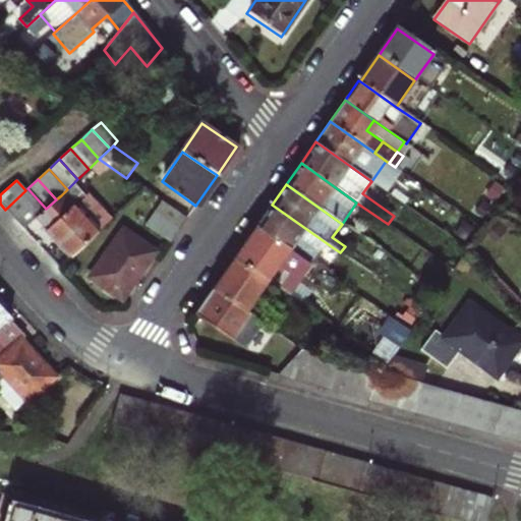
[(5,210),(14,220),(35,201),(25,190),(5,210)]
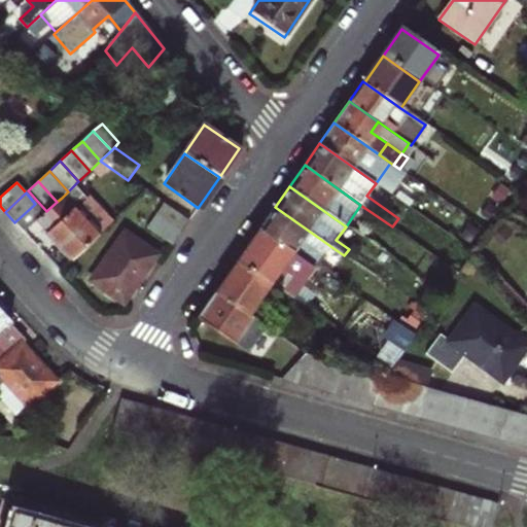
[(72,261),(98,237),(62,198),(57,202),(46,211),(44,213),(37,219),(48,232),(46,234),(71,260),(72,261)]
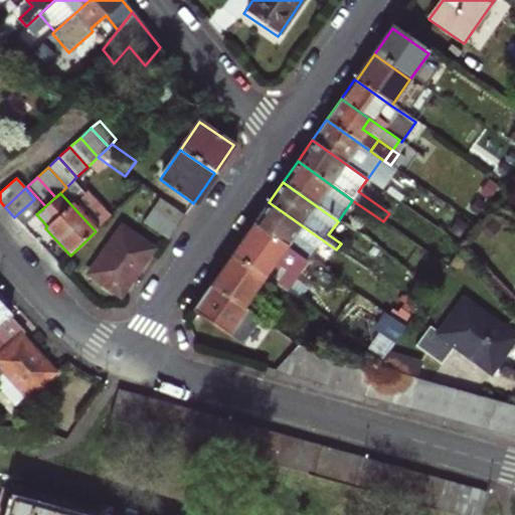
[(22,225),(36,214),(43,208),(34,199),(14,217),(22,225)]
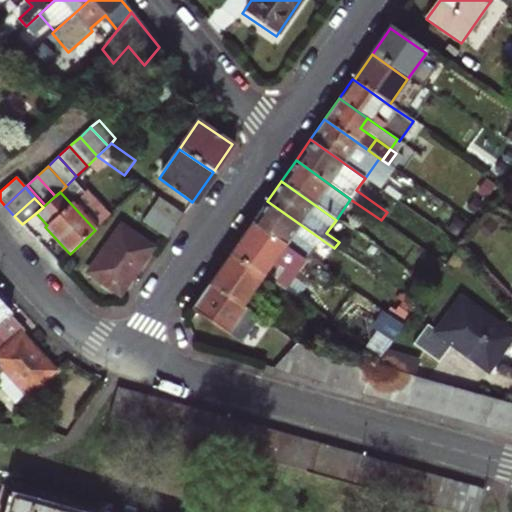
[(167,239),(183,216),(158,199),(142,221),(167,239)]
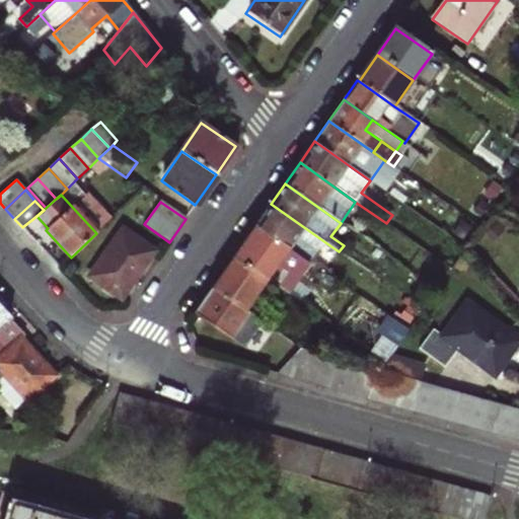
[(311,264),(325,242),(271,204),(255,226),(288,248),(311,264)]
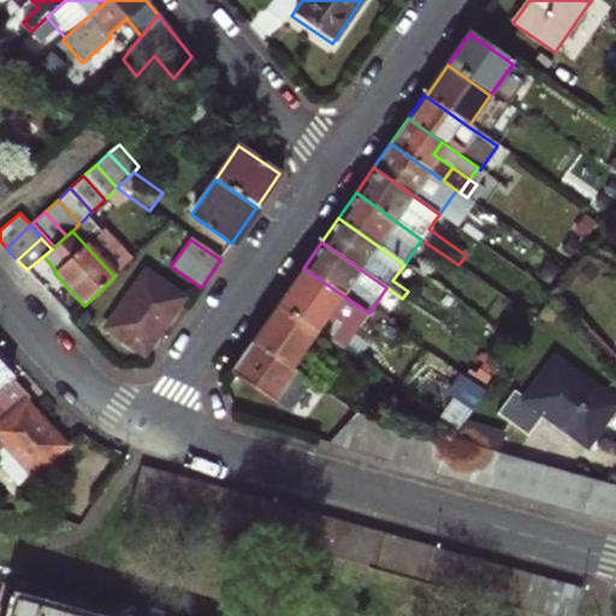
[(279,303),(317,330),(342,295),(303,268),(279,303)]
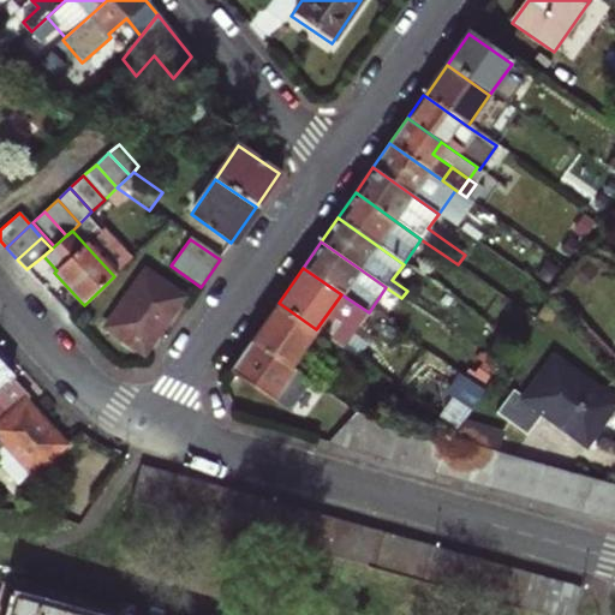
[(106,327),(145,353),(181,298),(144,273),(106,327)]
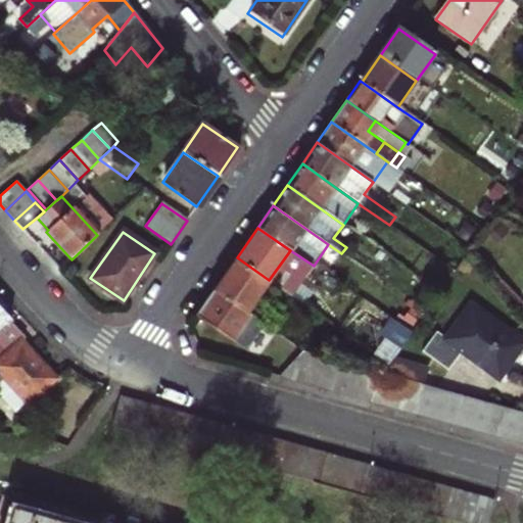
[(215,289),(246,312),(269,280),(237,257),(215,289)]
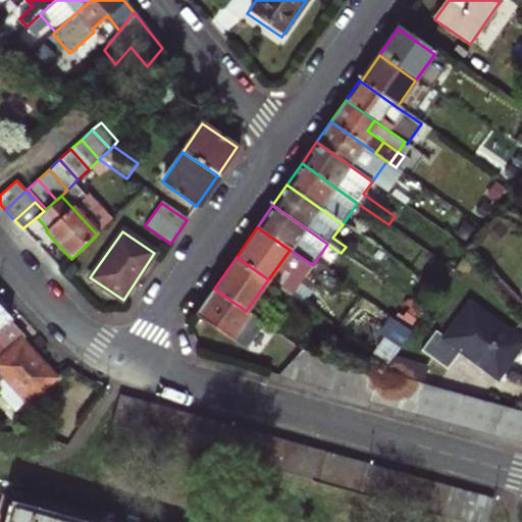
[(196,316),(242,347),(260,320),(246,311),(214,289),(213,289),(195,315),(196,316)]
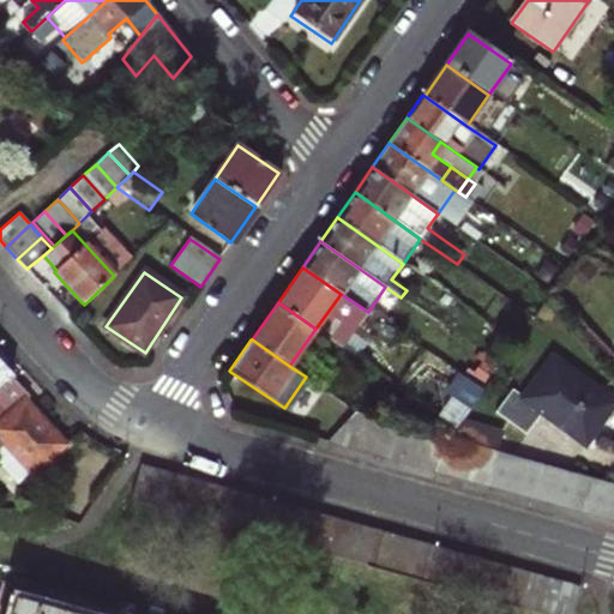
[(590,444),(613,409),(613,397),(557,355),(525,397),(516,390),(499,413),(530,434),(546,414),(590,444)]
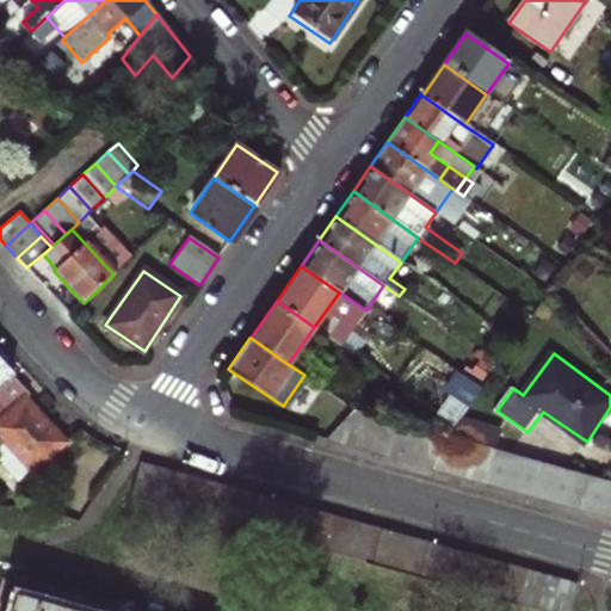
[(0,387),(13,376),(0,362),(0,387)]
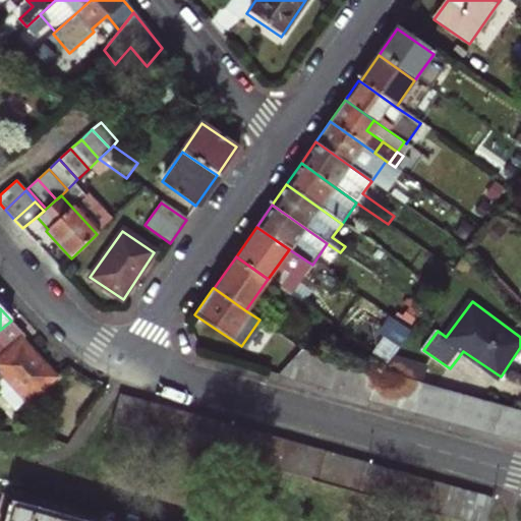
[(32,404),(57,379),(22,341),(26,337),(11,321),(0,330),(0,395),(17,411),(27,401),(32,404)]
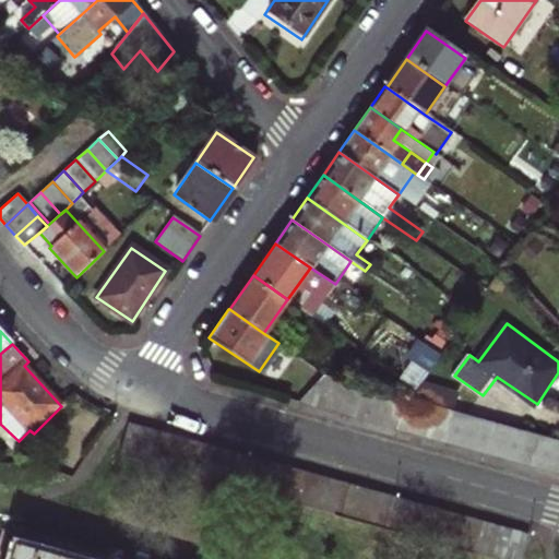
[(305,361),(282,393),(295,402),(322,373),(305,361)]
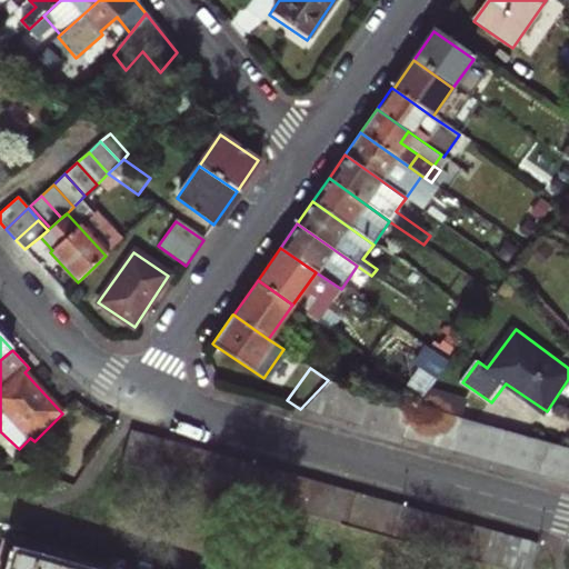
[(303,410),(328,417),(338,383),(330,381),(303,410)]
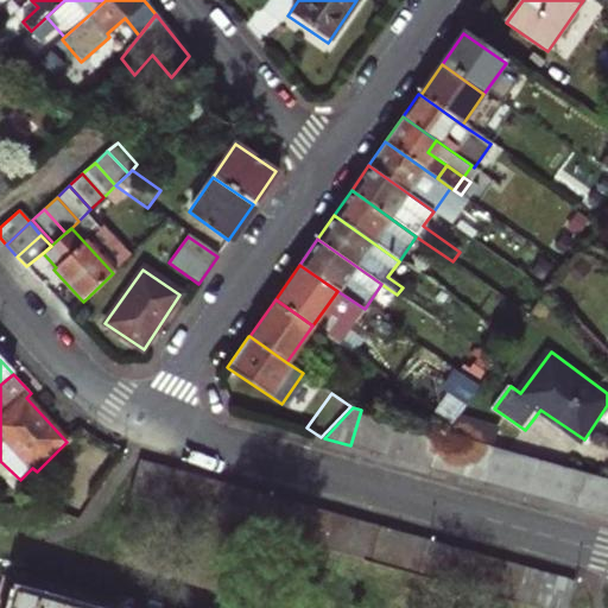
[(350,445),(366,450),(377,415),(361,410),(350,445)]
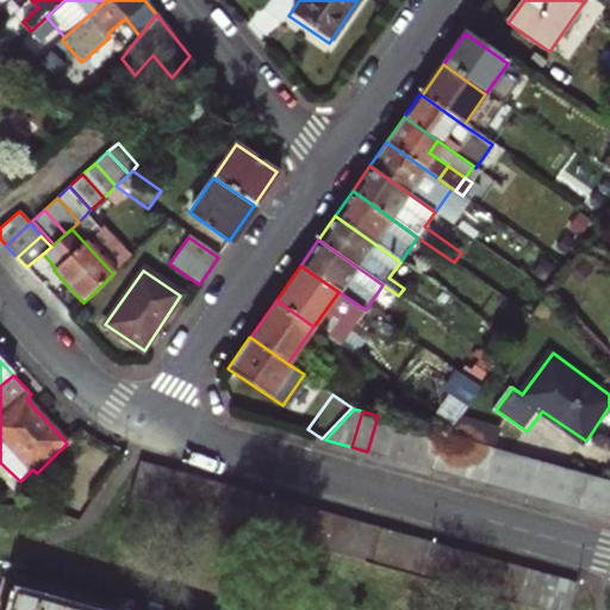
[(367,452),(383,456),(393,419),(378,416),(367,452)]
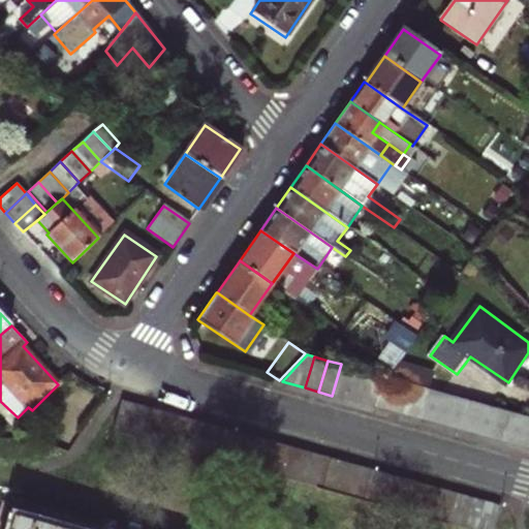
[(411,383),(425,387),(430,370),(400,362),(390,377),(399,380),(411,383)]
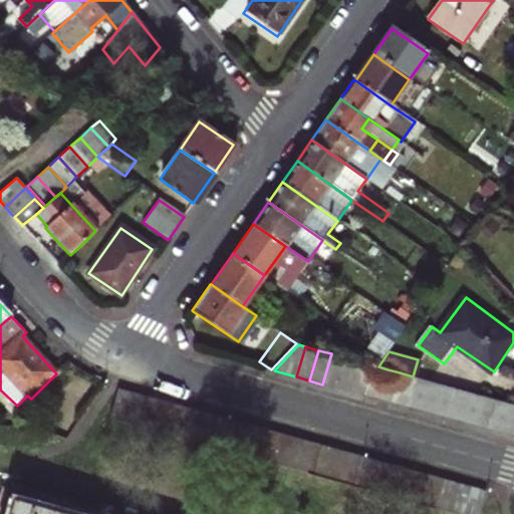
[(322,384),(336,389),(345,357),(331,353),(322,384)]
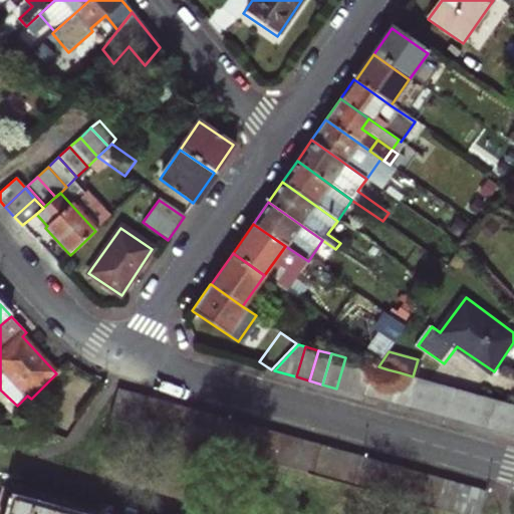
[(336,389),(351,393),(359,361),(345,357),(336,389)]
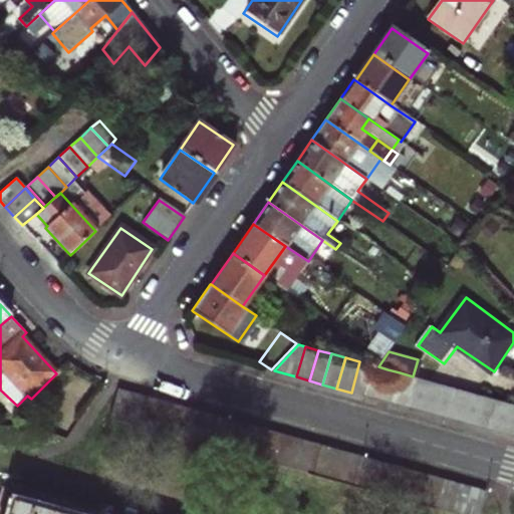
[(351,393),(363,397),(373,365),(359,361),(351,393)]
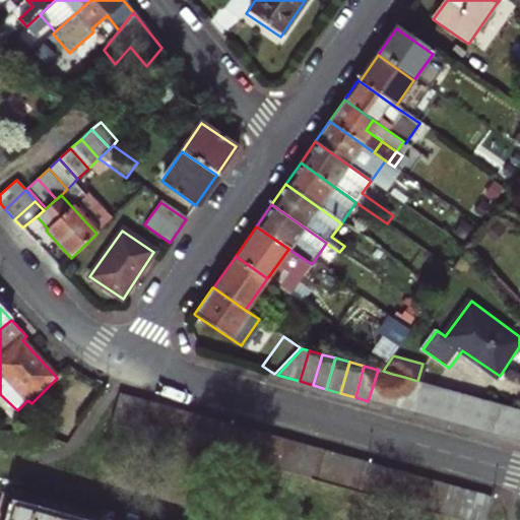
[(368,401),(382,405),(392,374),(383,371),(378,370),(368,401)]
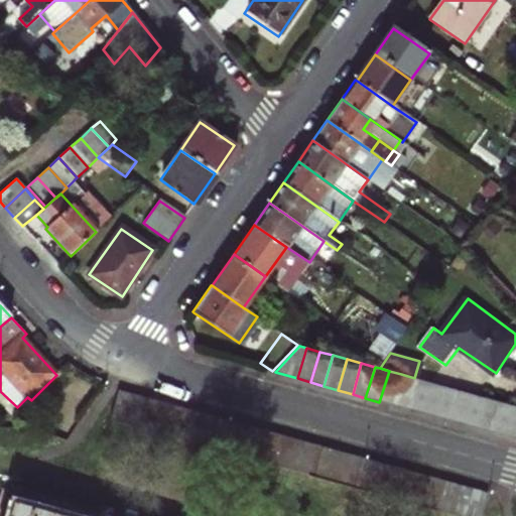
[(379,402),(392,405),(401,374),(389,371),(379,402)]
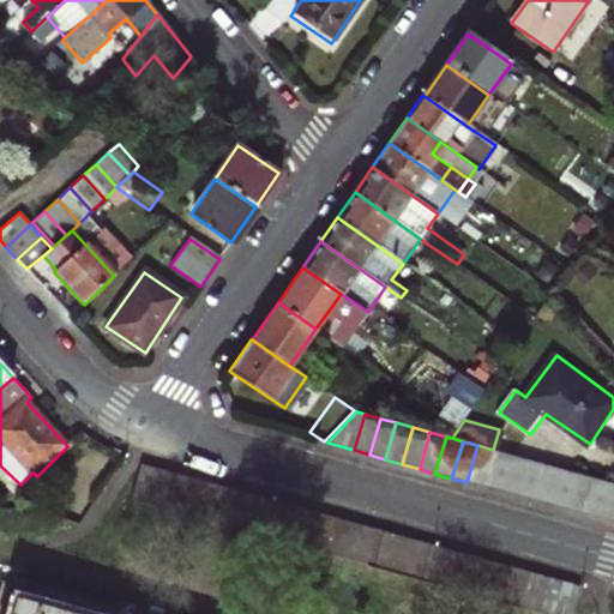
[(467,482),(483,487),(494,450),(493,450),(477,445),(467,482)]
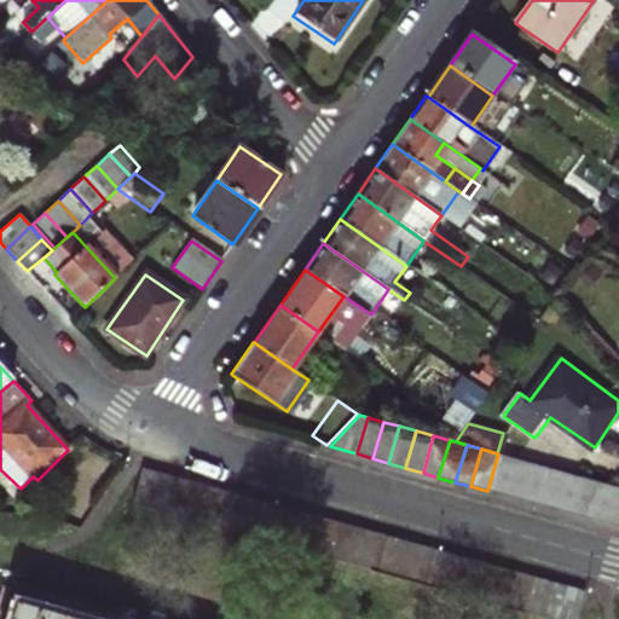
[(487,491),(505,496),(516,458),(498,453),(487,491)]
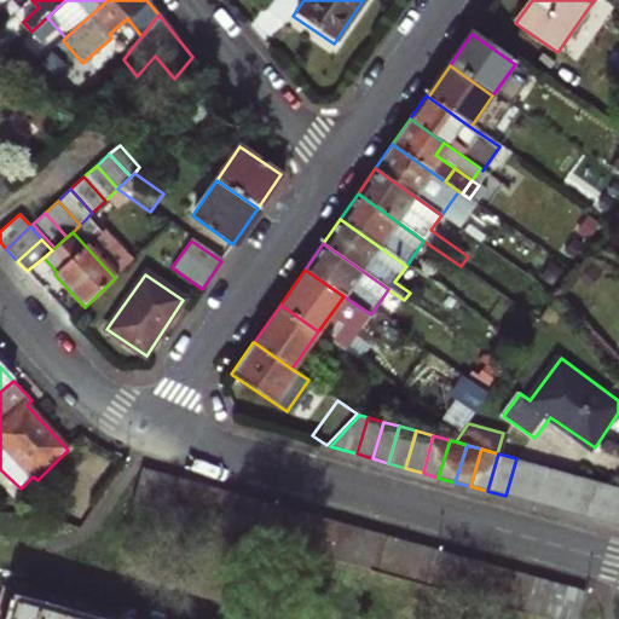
[(505,496),(522,501),(533,463),(516,458),(505,496)]
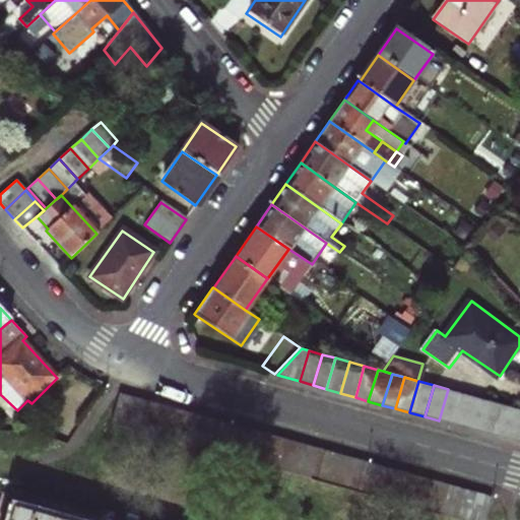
[(439,420),(454,425),(463,393),(448,389),(439,420)]
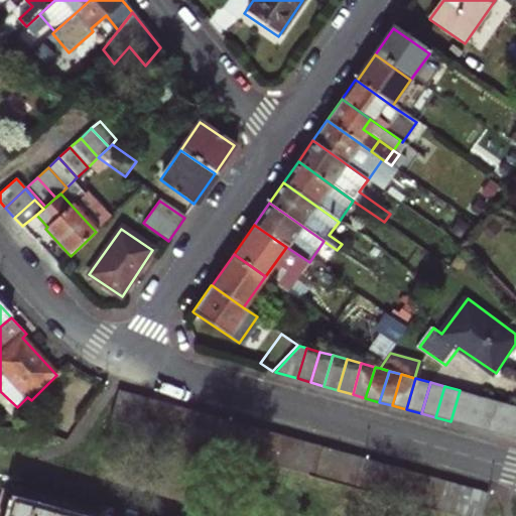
[(109,419),(123,423),(132,394),(117,390),(109,419)]
